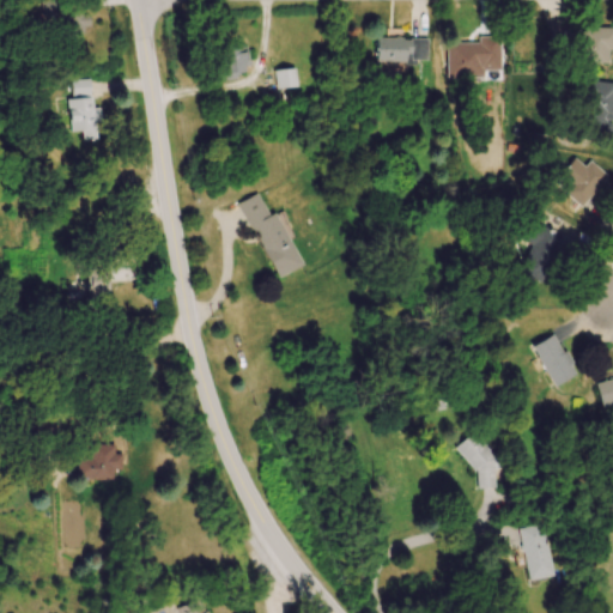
[(581,66),(612,66),(612,54),(612,53),(612,30),(565,31),(565,52),(581,52),(581,66)]
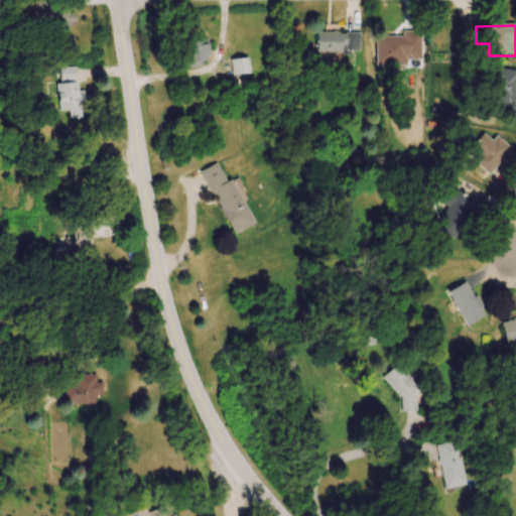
[(317,33),(317,54),(361,54),(361,33),(317,33)]
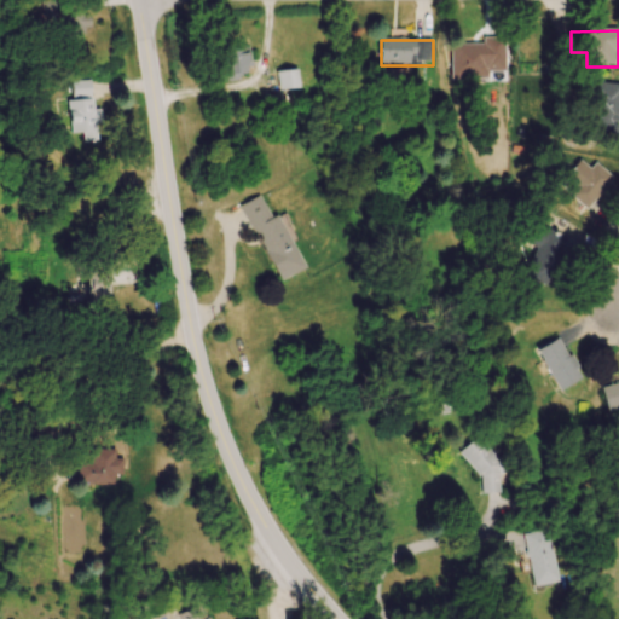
[(490,81),(490,75),(507,75),(507,42),(452,42),(452,81),(490,81)]
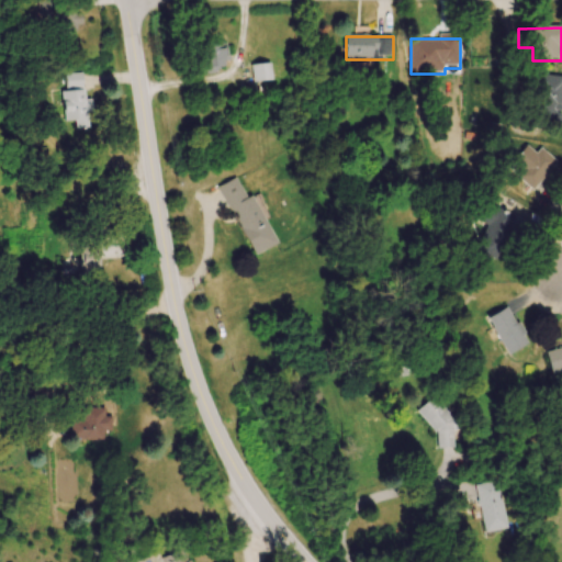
[(216,68),(229,65),(223,43),(197,51),(204,77),(218,74),(216,68)]
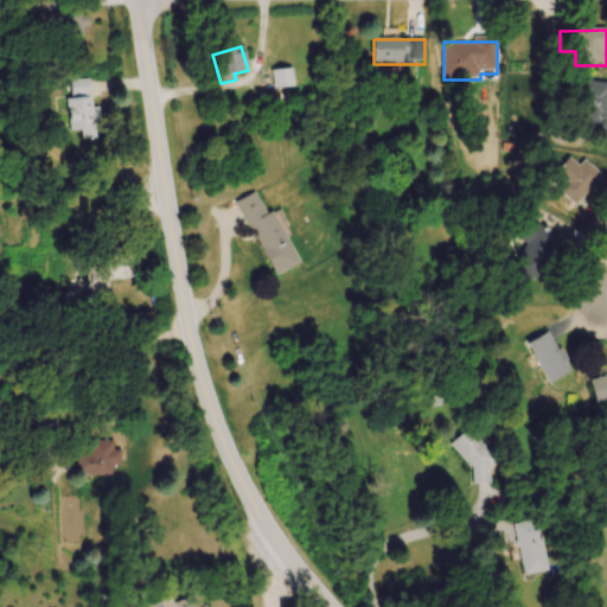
[(274,72),(275,90),(287,89),(286,71),(274,72)]
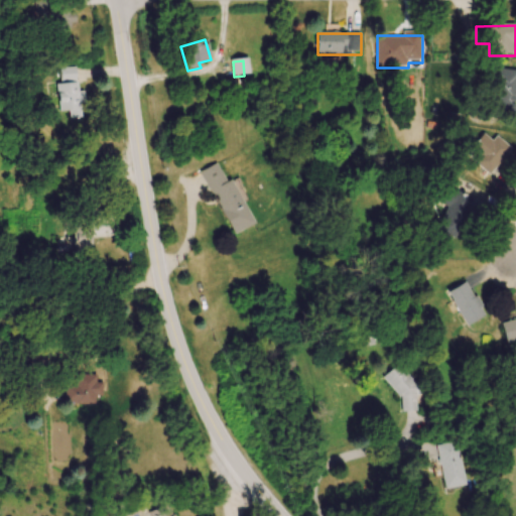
[(59,69),(59,112),(70,112),(70,119),(83,119),(83,94),(78,94),(78,69),(59,69)]
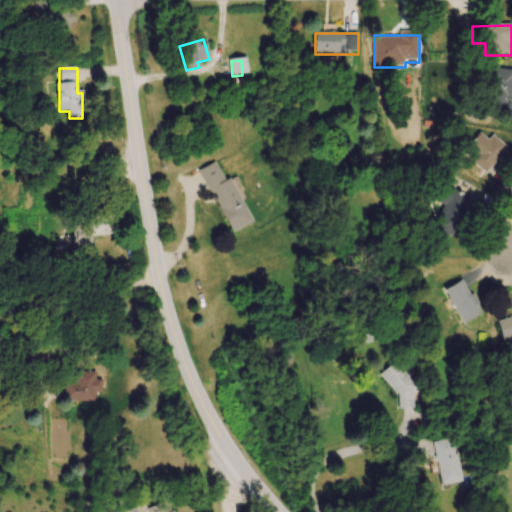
[(477,115),(511,117),(511,115),(511,74),(479,73),(477,115)]
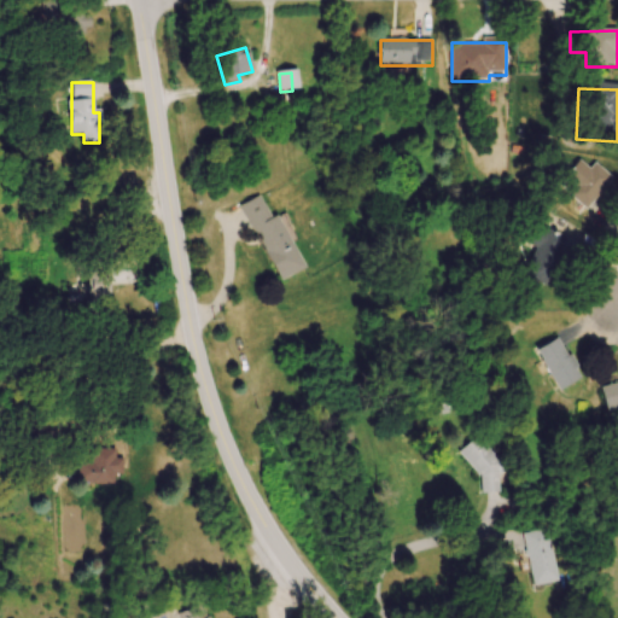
[(576,205),(612,194),(602,164),(567,174),(576,205)]
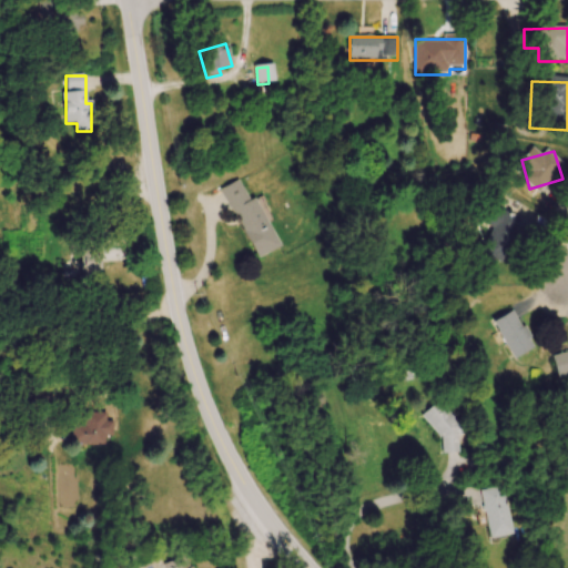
[(256,260),(279,250),(246,179),(223,189),(256,260)]
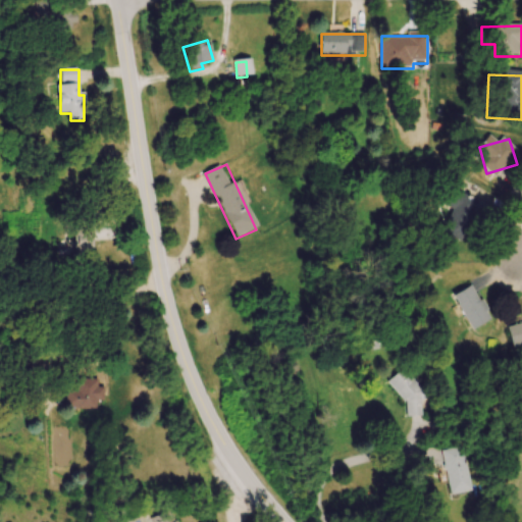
[(444,235),(464,243),(473,217),(486,221),(492,205),(448,189),(440,206),(453,211),(444,235)]
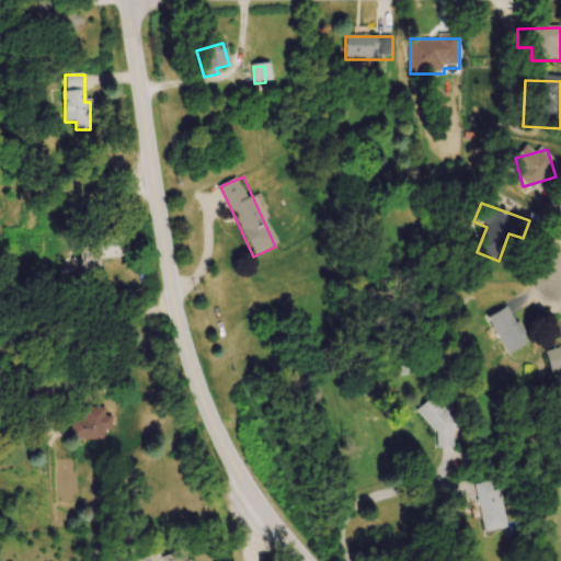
[(101,284),(101,237),(87,237),(87,245),(80,245),(80,284),(101,284)]
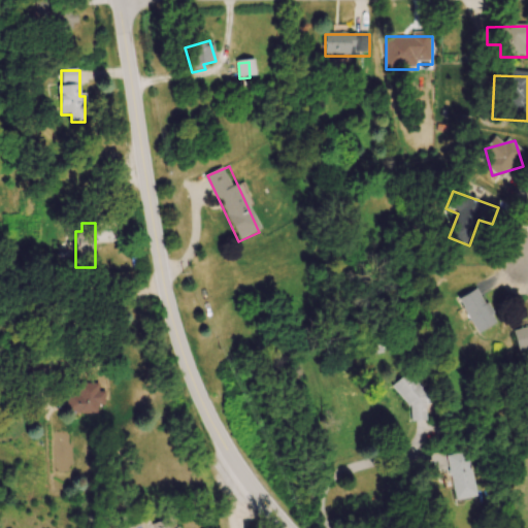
[(460,297),(477,335),(498,326),(480,288),(460,297)]
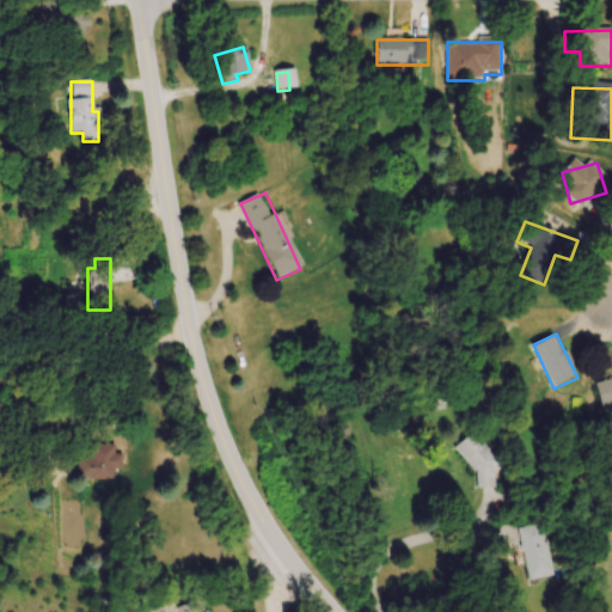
[(603,409),(611,407),(611,381),(597,385),(603,409)]
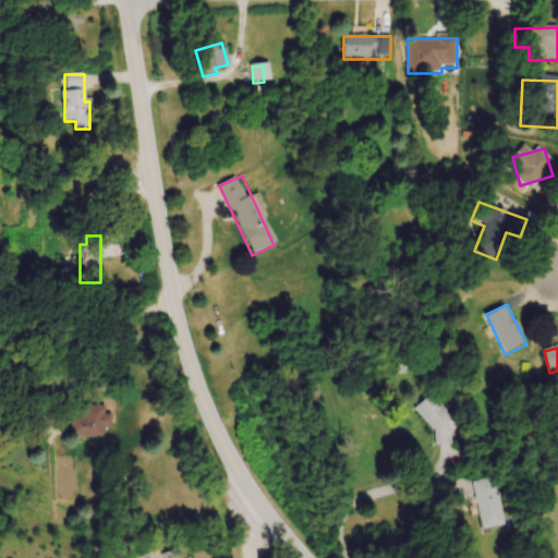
[(104,432),(112,432),(112,408),(74,408),(74,439),(104,439),(104,432)]
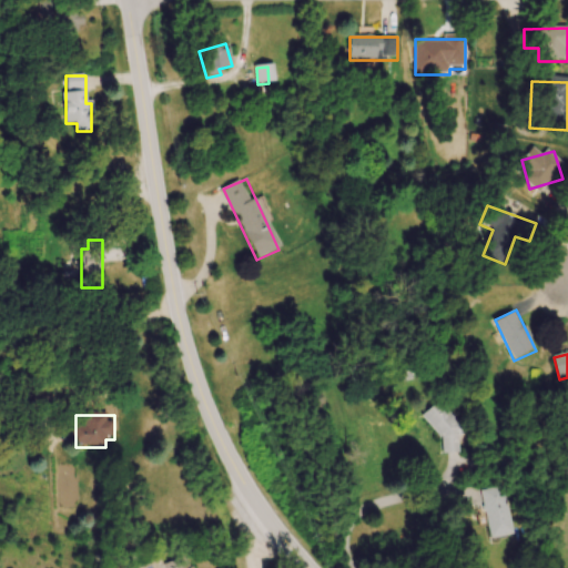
[(492,540),(514,536),(505,488),(483,493),(492,540)]
